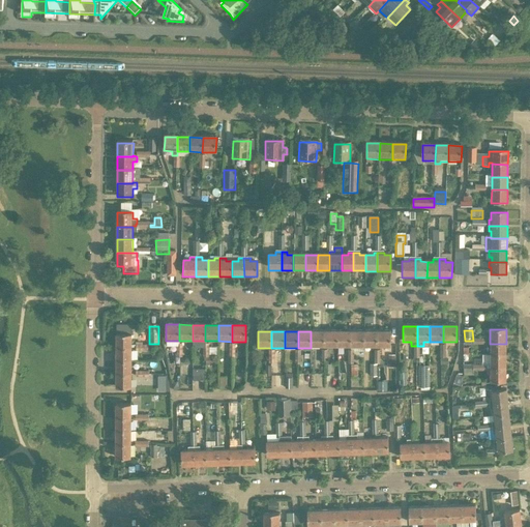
[(311,331),(311,348),(324,348),(324,331),(311,331)]
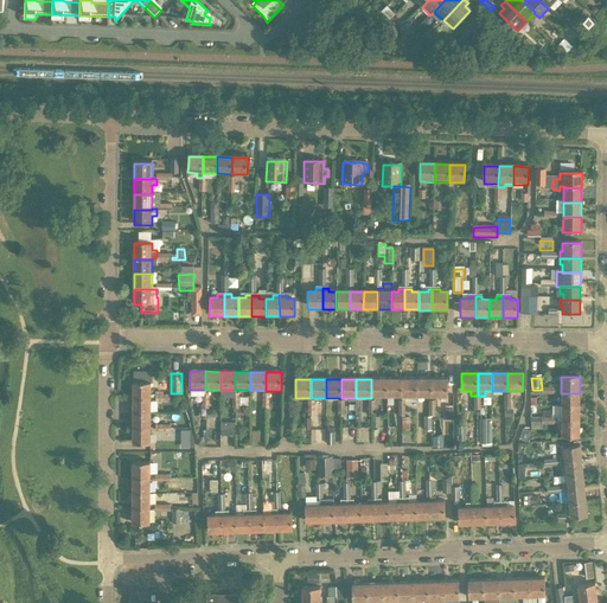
[(371,379),(371,398),(387,398),(387,379),(371,379)]
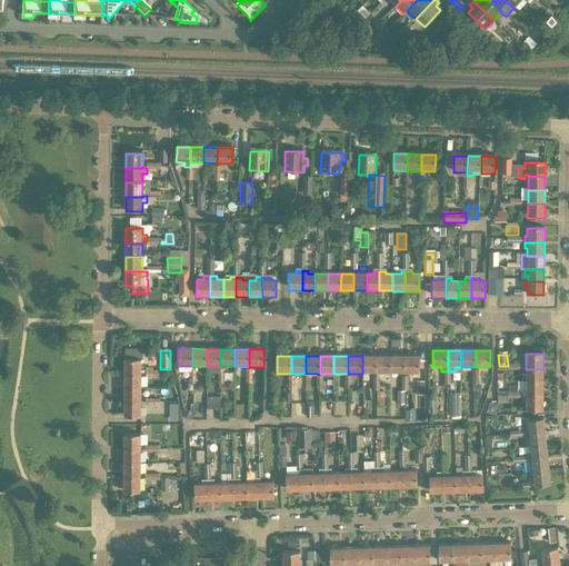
[(362,356),(362,374),(377,374),(377,356),(362,356)]
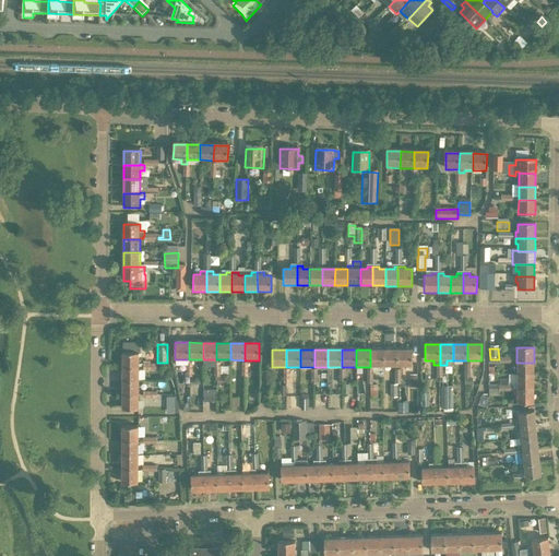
[(370,350),(370,367),(383,367),(383,350),(370,350)]
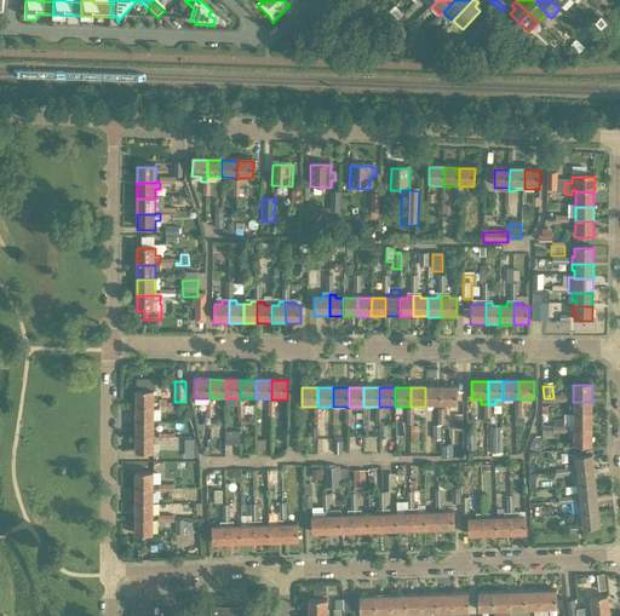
[(425,407),(432,407),(441,407),(441,387),(425,387),(425,407)]
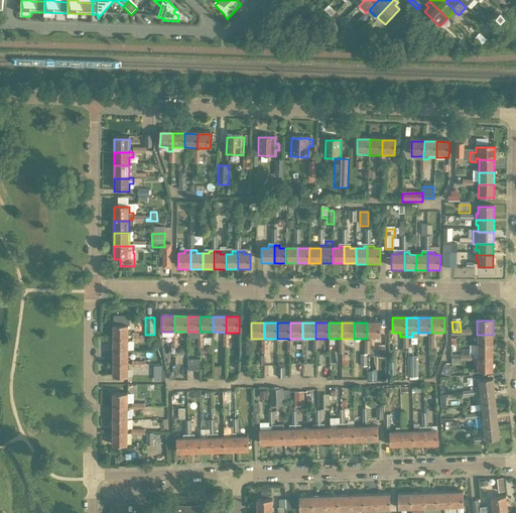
[(380,324),(367,323),(367,339),(380,339),(380,324)]
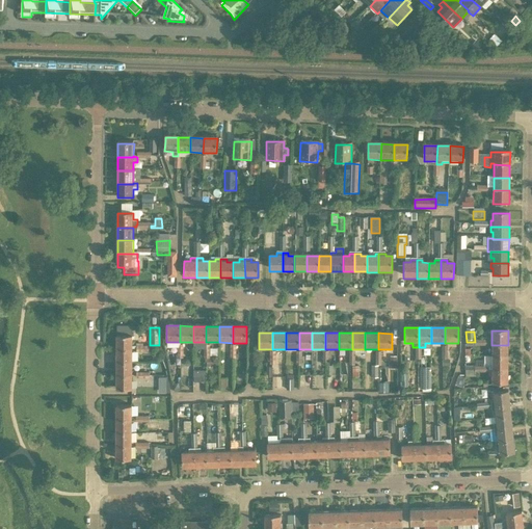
[(131,337),(116,337),(116,350),(131,351),(131,337)]
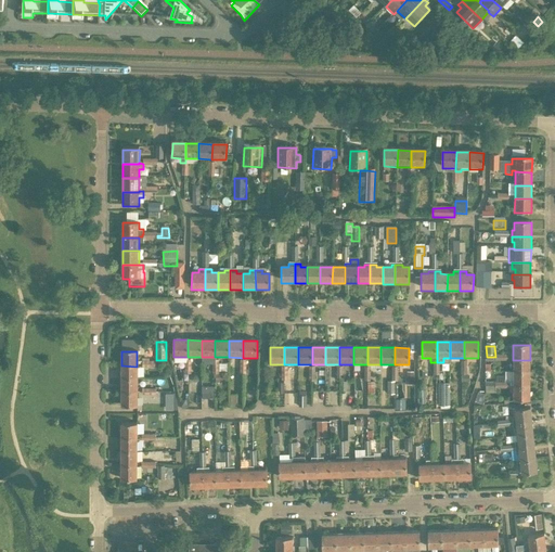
[(530,360),(513,360),(513,374),(530,374),(530,360)]
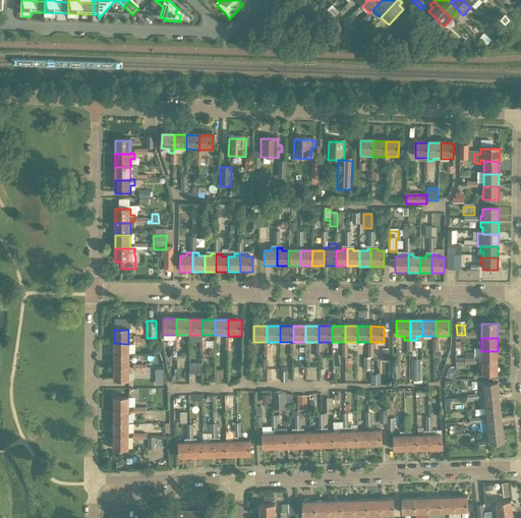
[(128,344),(114,343),(114,356),(128,356),(128,344)]
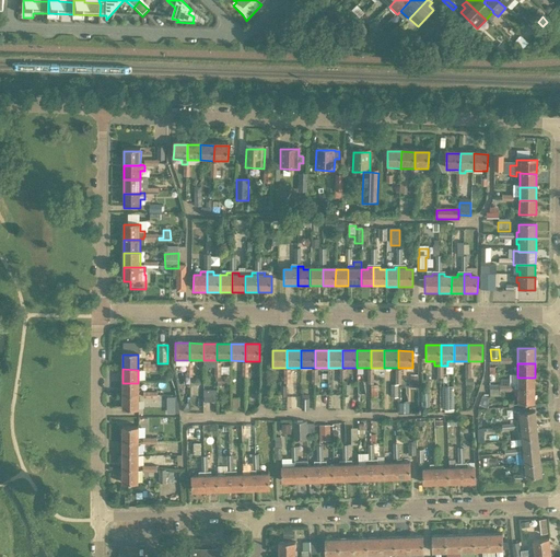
[(535,387),(535,378),(517,378),(517,391),(535,391),(535,389),(535,387)]
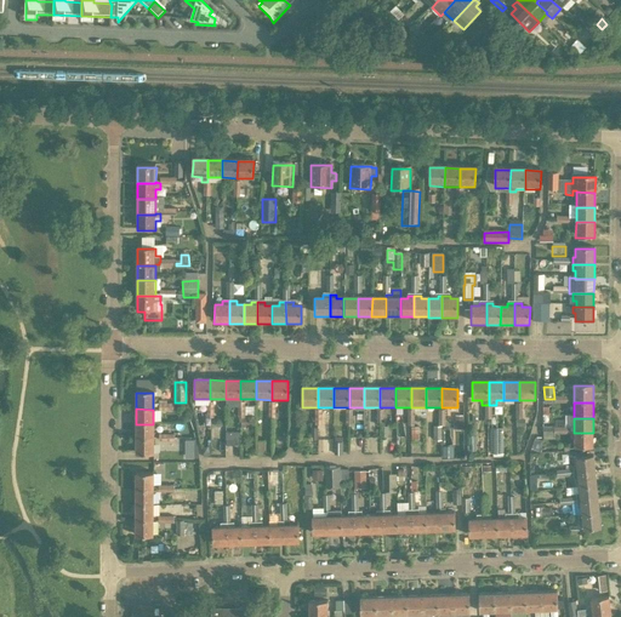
[(153,424),(136,424),(136,440),(153,440),(153,424)]
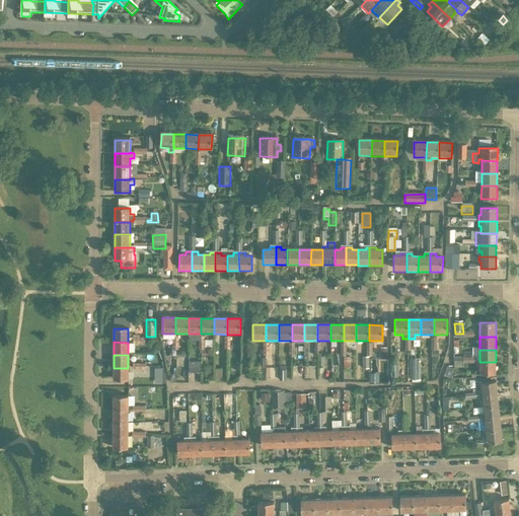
[(410,381),(421,381),(420,360),(410,360),(410,381)]
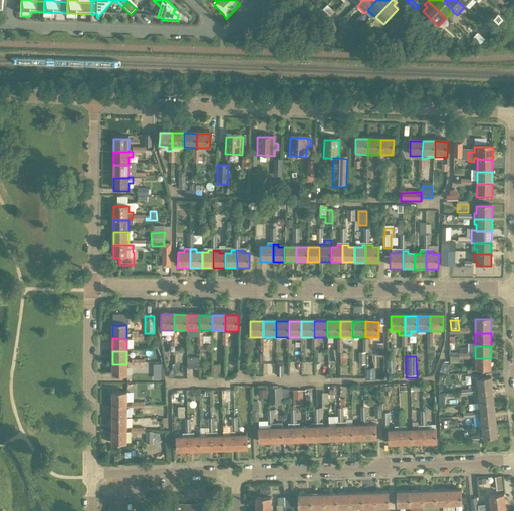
[(475,371),(491,371),(491,358),(475,358),(475,371)]
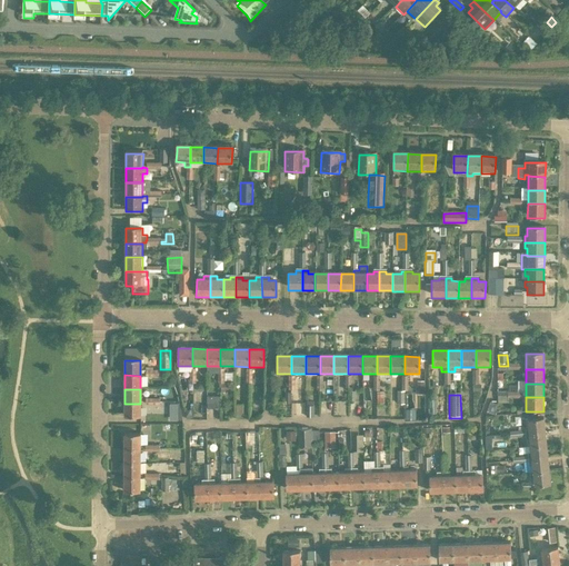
[(336,416),(347,416),(347,403),(336,403),(336,416)]
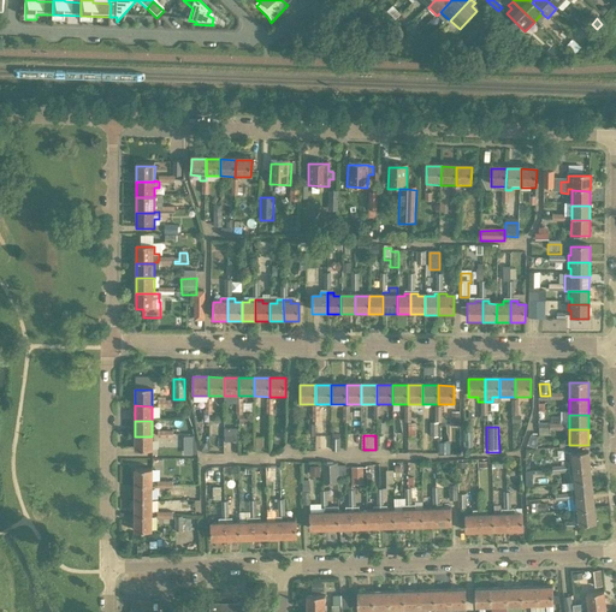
[(135,437),(135,452),(152,452),(152,444),(158,444),(158,439),(158,437),(152,437),(135,437)]
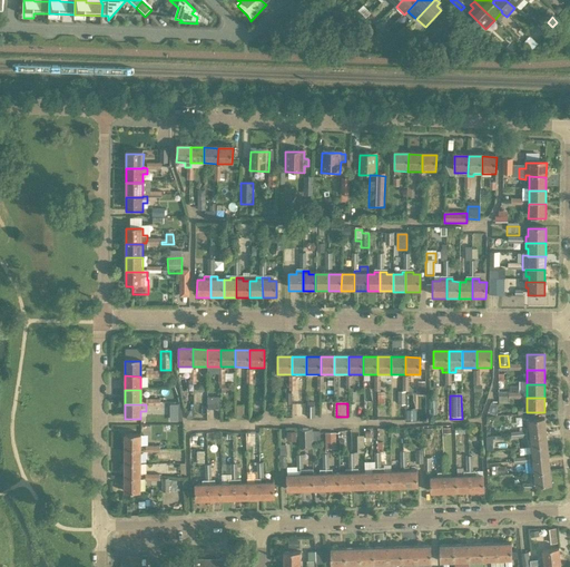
[(405,422),(415,422),(416,412),(406,411),(405,422)]
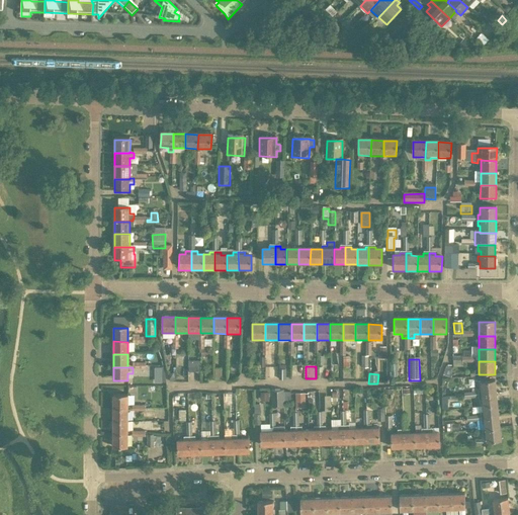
[(482,391),(478,391),(479,394),(479,395),(479,398),(481,397),(482,397),(496,396),(495,382),(481,383),(482,391)]
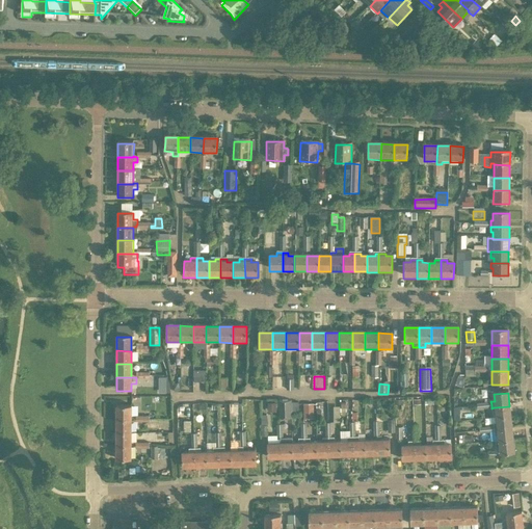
[(292,420),(291,403),(278,403),(278,420),(292,420)]
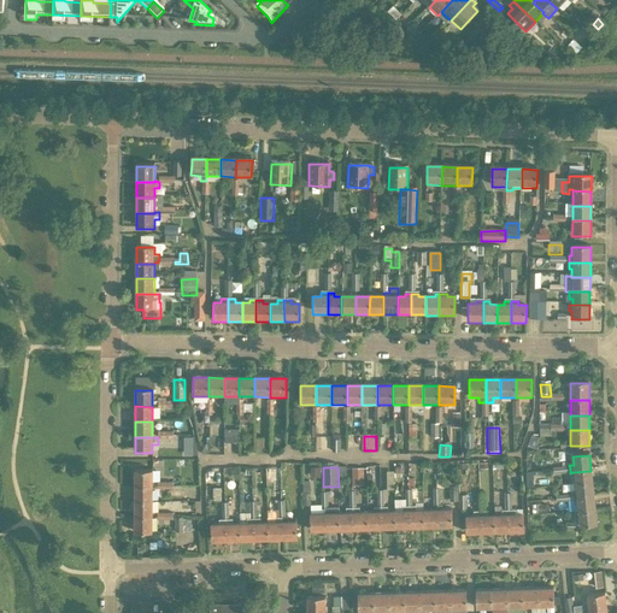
[(278,482),(278,470),(266,470),(266,482),(278,482)]
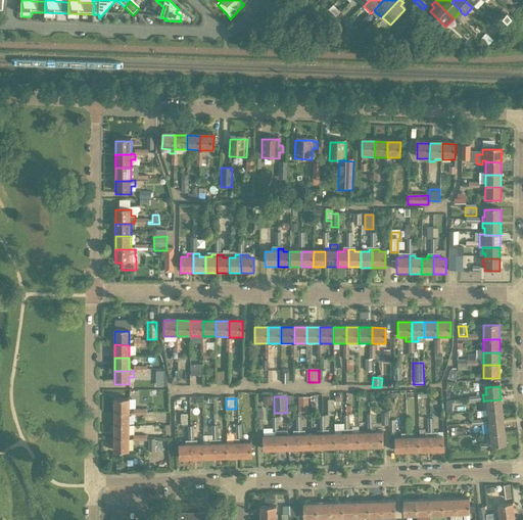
[(307,399),(298,399),(298,414),(307,414),(307,399)]
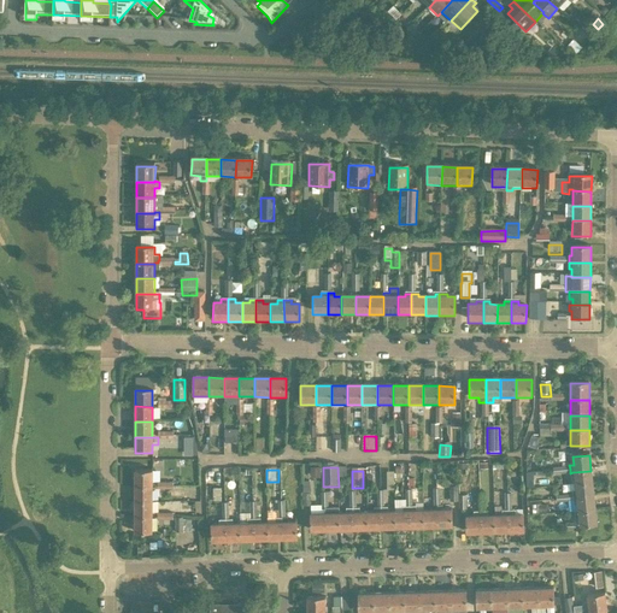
[(573,472),(570,473),(570,476),(571,479),(575,479),(576,487),(593,484),(591,471),(574,472),(573,472)]
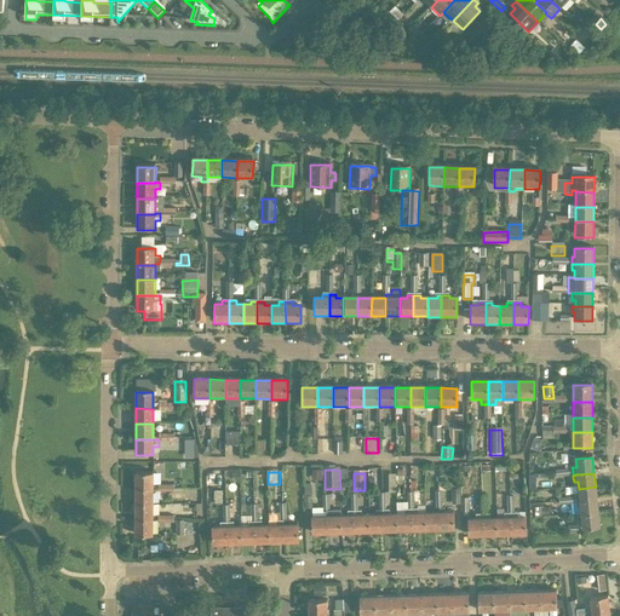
[(154,475),(136,475),(136,490),(154,490),(154,475)]
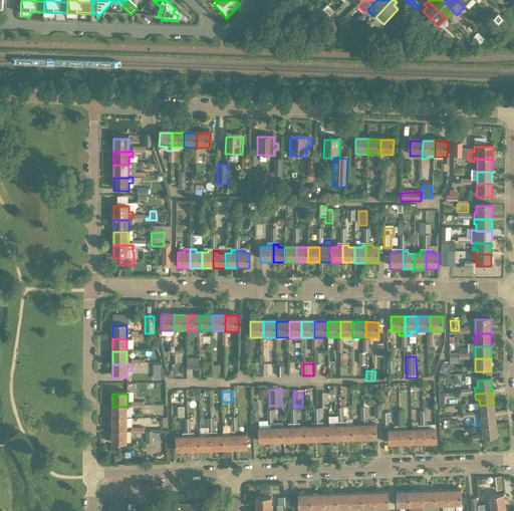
[(480,412),(477,412),(477,414),(477,415),(478,418),(480,418),(481,418),(495,416),(494,404),(480,406),(480,412)]
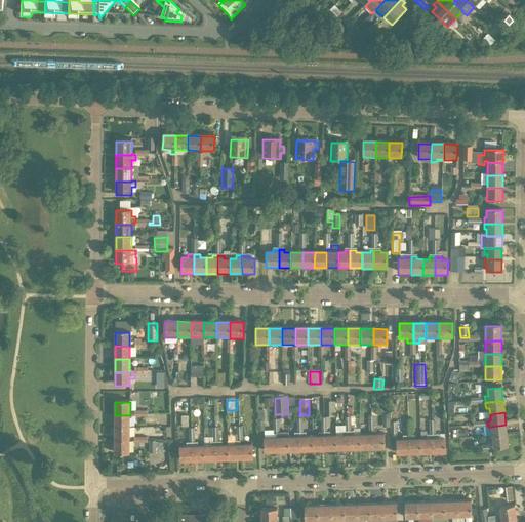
[(130,415),(115,415),(115,429),(130,429),(130,415)]
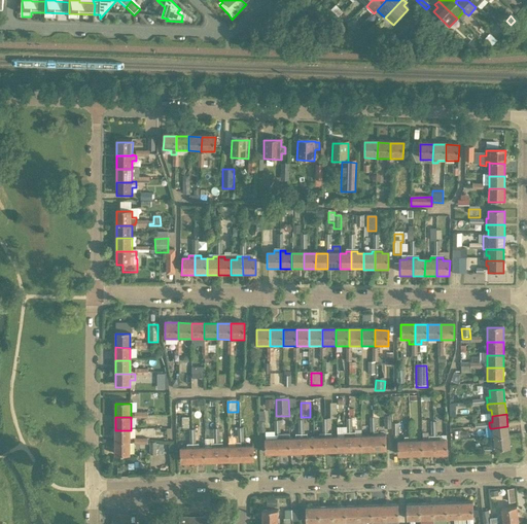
[(507,426),(493,428),(492,428),(490,428),(490,430),(490,434),(493,434),(494,440),(508,439),(507,426)]
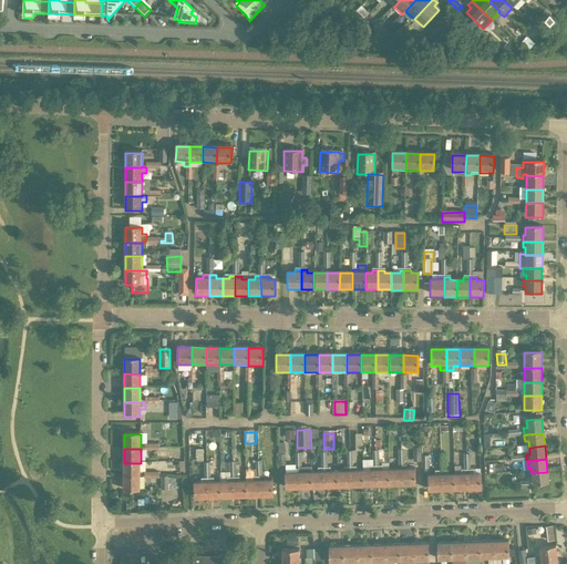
[(373,468),(373,462),(373,461),(363,461),(363,472),(363,489),(375,488),(377,488),(375,468),(373,468)]
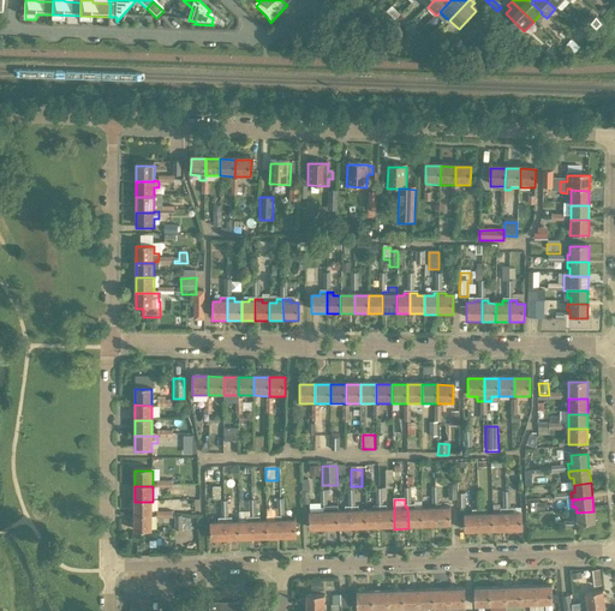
[(153,502),(135,502),(135,517),(153,517),(153,502)]
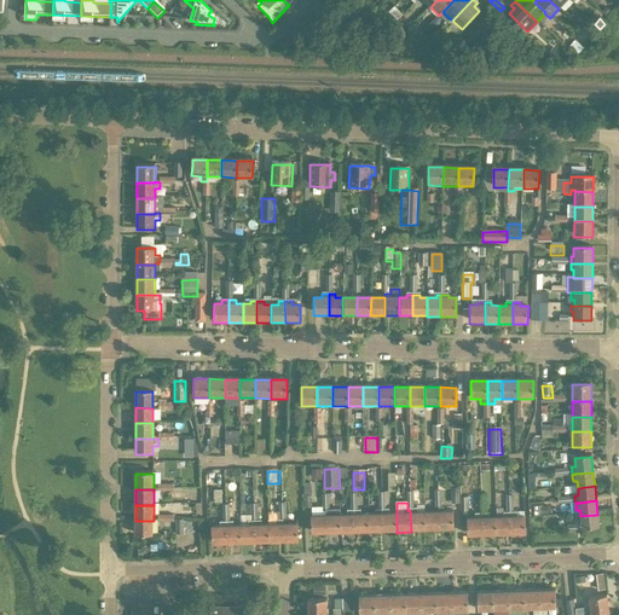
[(440,509),(439,509),(439,512),(439,531),(453,531),(452,512),(444,512),(444,509),(441,509),(440,509)]
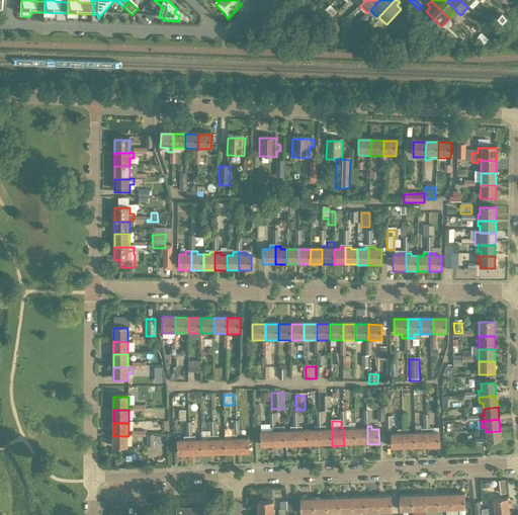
[(320,427),(318,428),(314,428),(314,431),(309,431),(309,446),(320,446),(321,446),(320,427)]
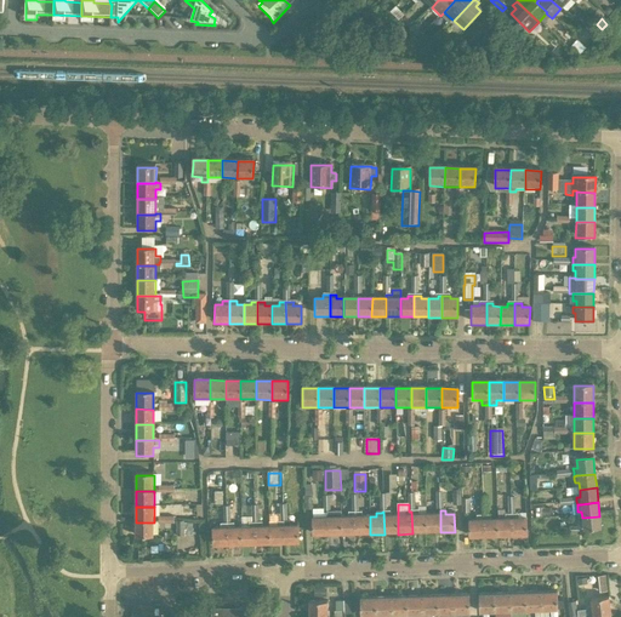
[(387,512),(386,512),(383,512),(385,535),(398,535),(398,516),(389,516),(389,512),(387,512)]
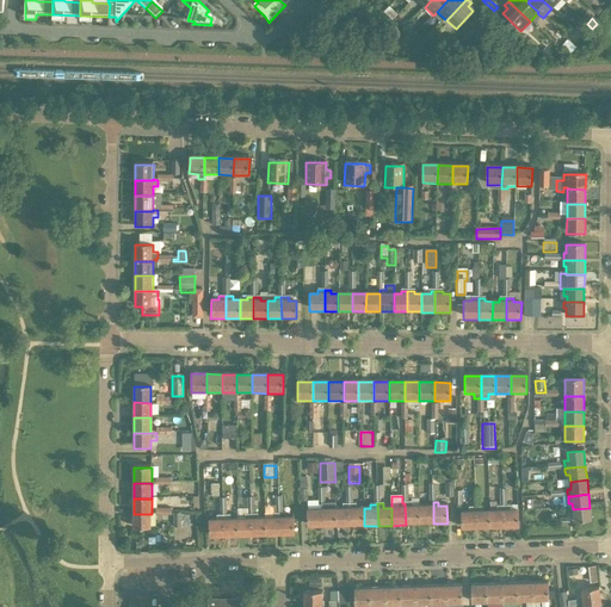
[(412,503),(408,503),(407,503),(405,503),(406,525),(420,525),(419,507),(412,507),(412,503)]
